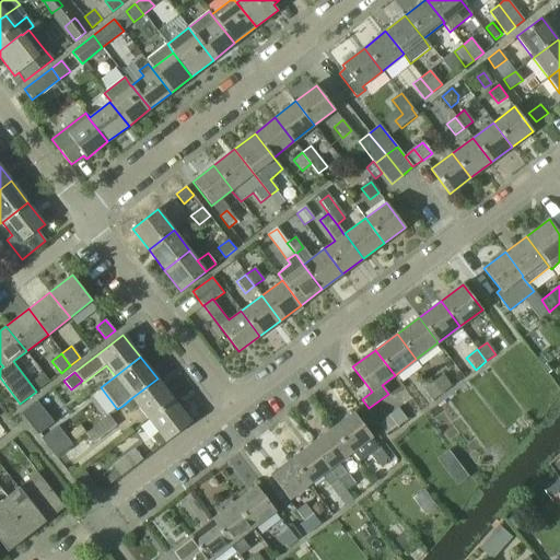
[(43,374),(34,381),(39,388),(49,382),(43,374)]
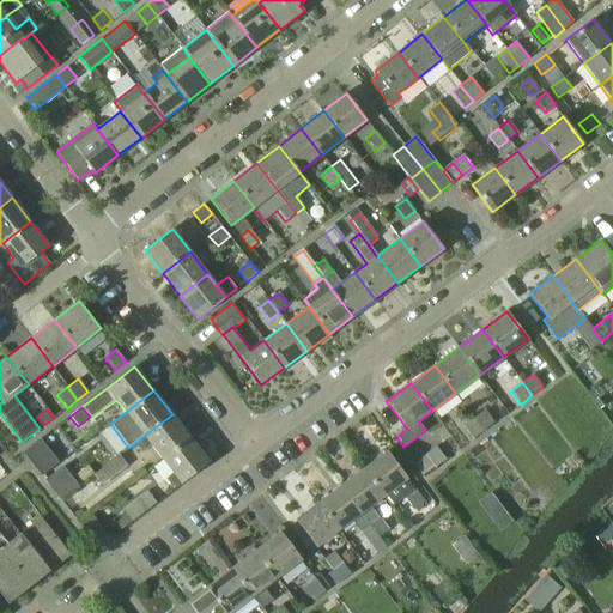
[(484,411),(473,419),(483,431),(493,424),(484,411)]
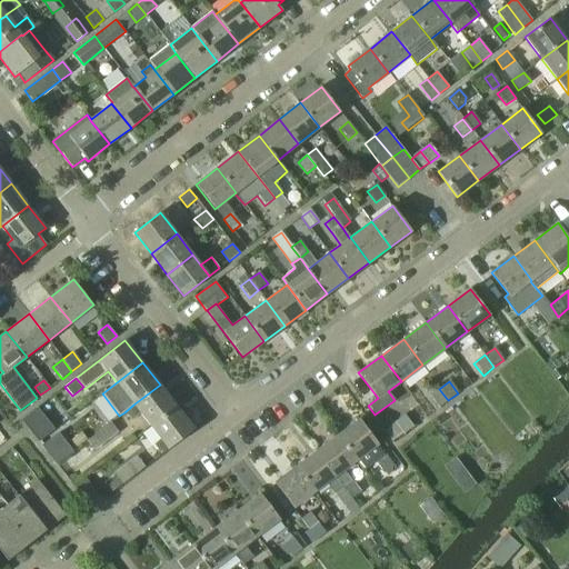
[(133,405),(125,412),(131,421),(141,415),(151,427),(177,407),(160,385),(133,405)]
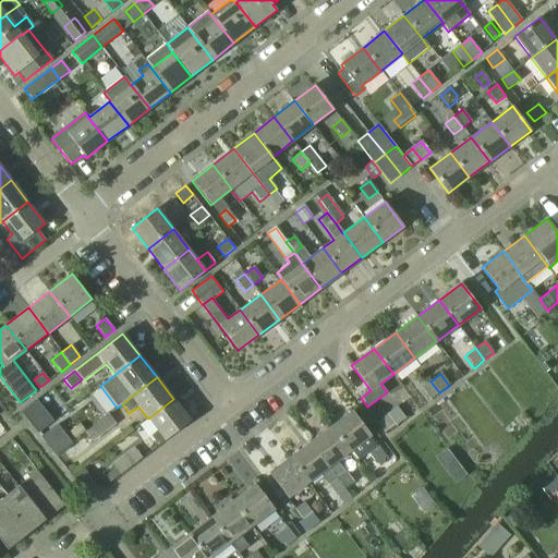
[(431,400),(439,392),(431,381),(422,388),(431,400)]
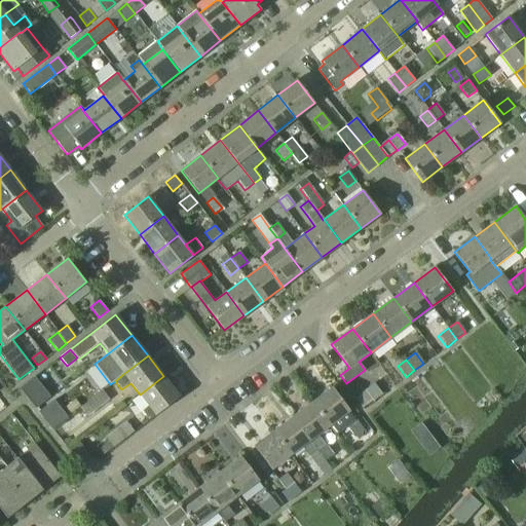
[(35,376),(20,388),(36,408),(51,397),(35,376)]
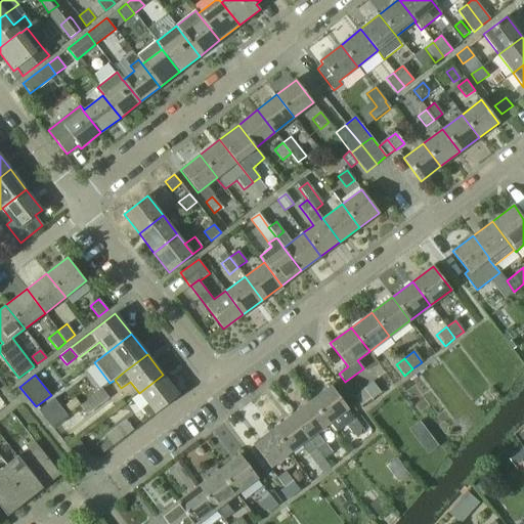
[(163,375),(139,393),(147,404),(141,409),(148,419),(155,413),(178,395),(163,375)]
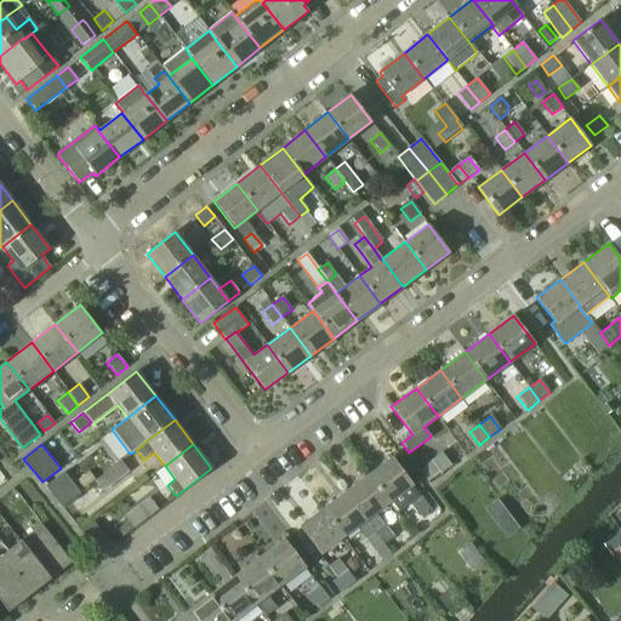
[(431,461),(440,474),(451,466),(442,453),(431,461)]
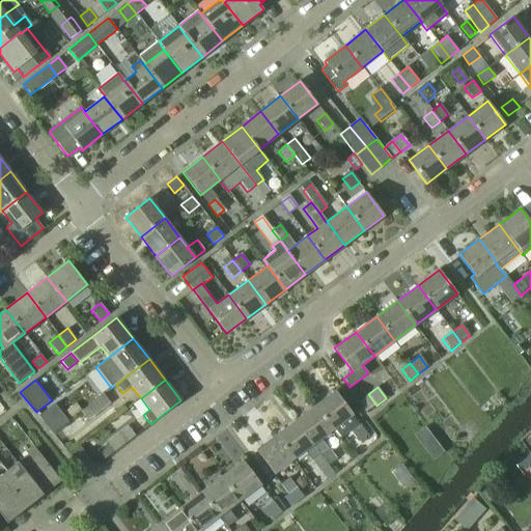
[(335,391),(315,406),(333,429),(353,414),(335,391)]
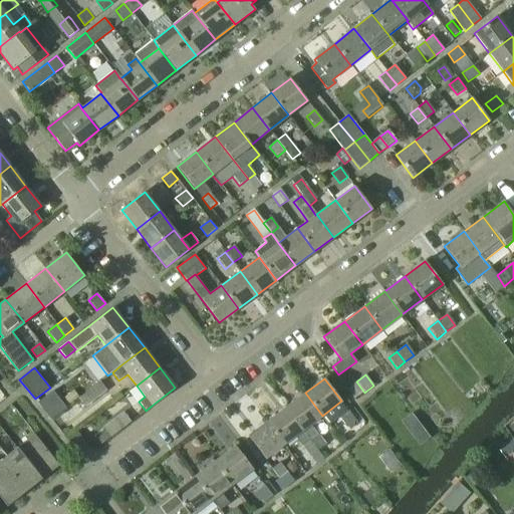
[(90,391),(78,400),(85,409),(107,392),(100,382),(90,391)]
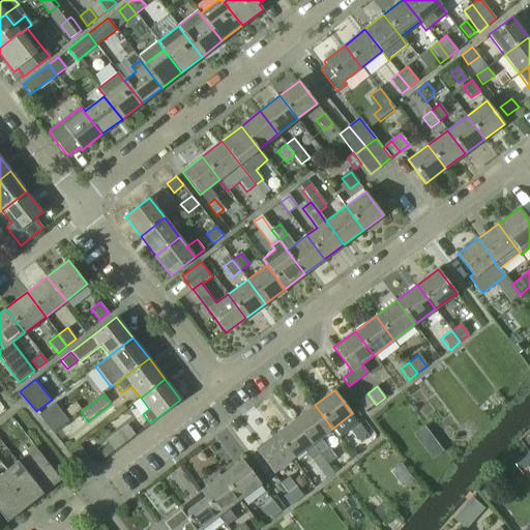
[(53,403),(39,414),(53,431),(66,420),(53,403)]
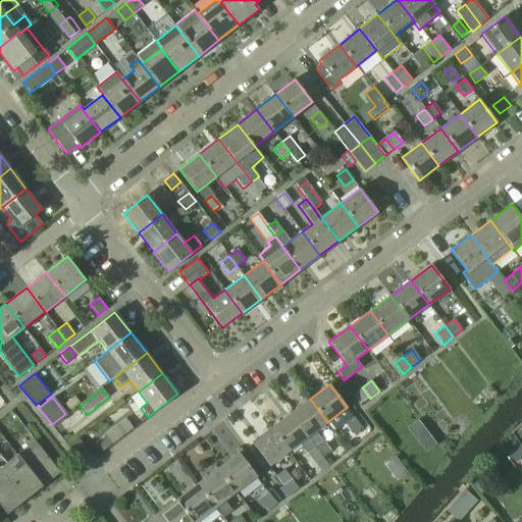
[(322,441),(315,431),(327,422),(310,399),(291,413),(323,457),(329,452),(322,441)]
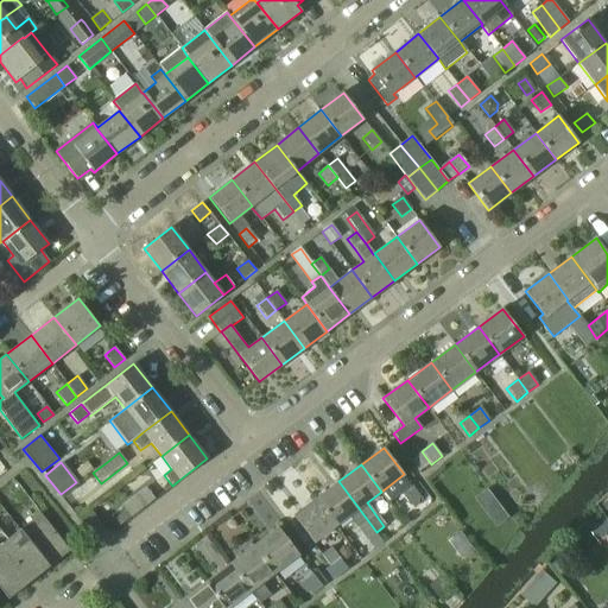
[(366,540),(377,532),(339,481),(316,498),(336,525),(348,517),(366,540)]
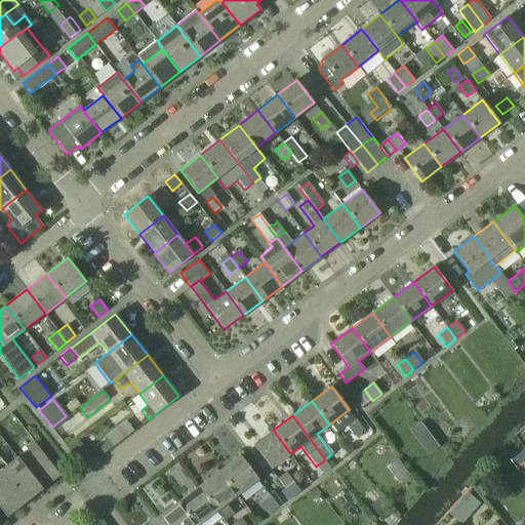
[(354,437),(363,431),(356,419),(347,427),(354,437)]
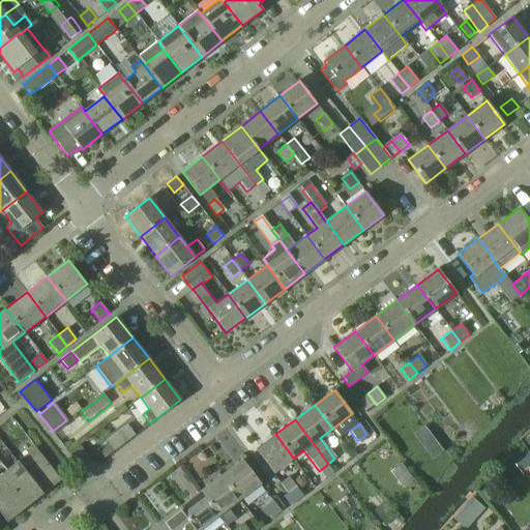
[(127,424),(107,440),(114,450),(136,435),(127,424)]
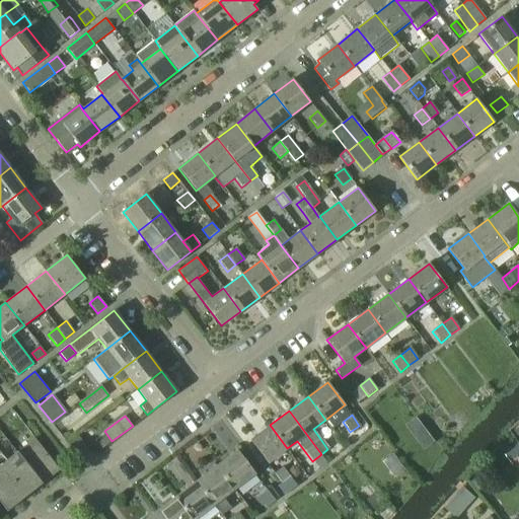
[(421,425),(417,418),(405,425),(411,432),(421,425)]
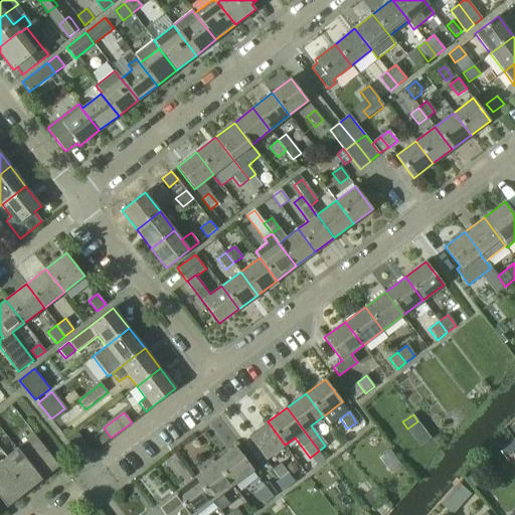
[(285,445),(268,421),(248,437),(266,460),(285,445)]
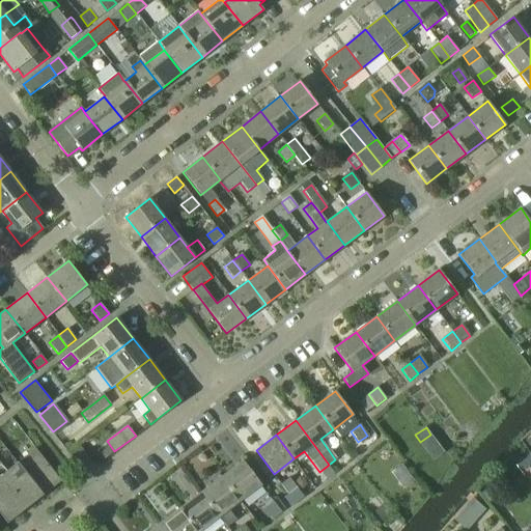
[(80,445),(70,453),(83,470),(93,463),(80,445)]
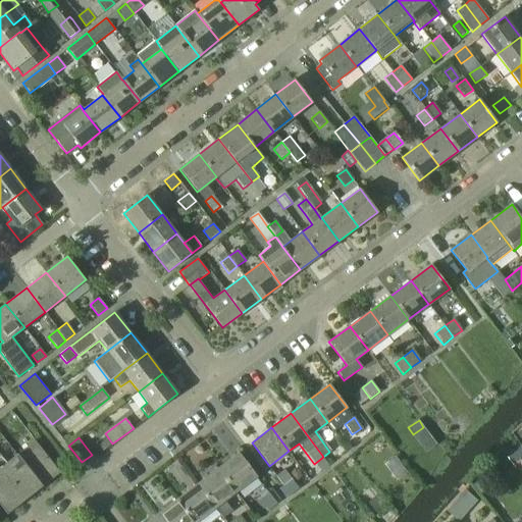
[(35,440),(16,455),(42,486),(60,472),(35,440)]
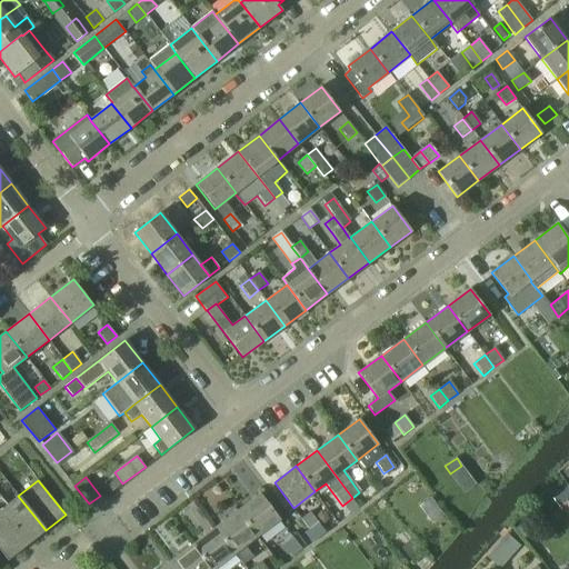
[(237,510),(257,537),(280,519),(260,493),(237,510)]
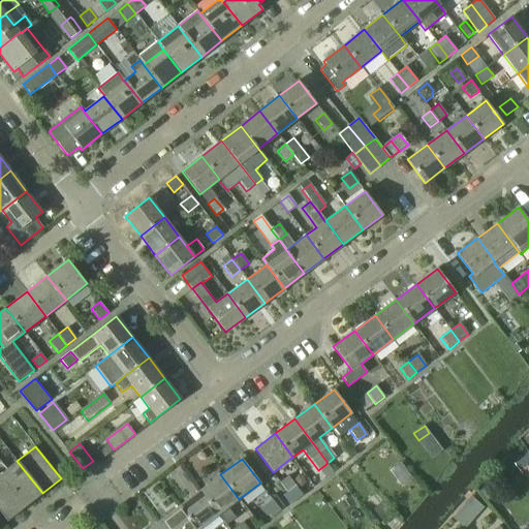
[(6,469),(0,460),(0,511),(7,521),(42,493),(17,461),(6,469)]
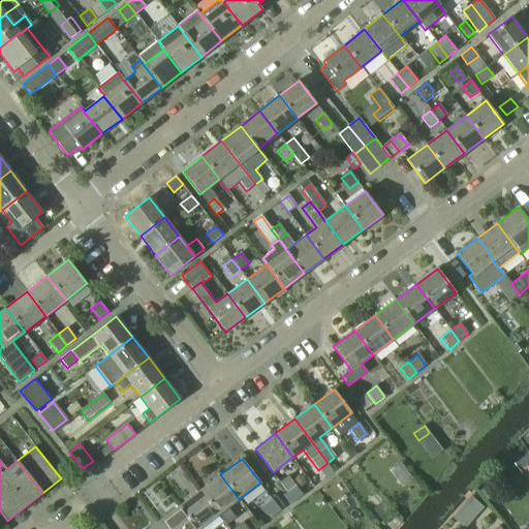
[(236,519),(227,507),(239,499),(220,474),(200,490),(218,514),(218,515),(226,526),(236,519)]
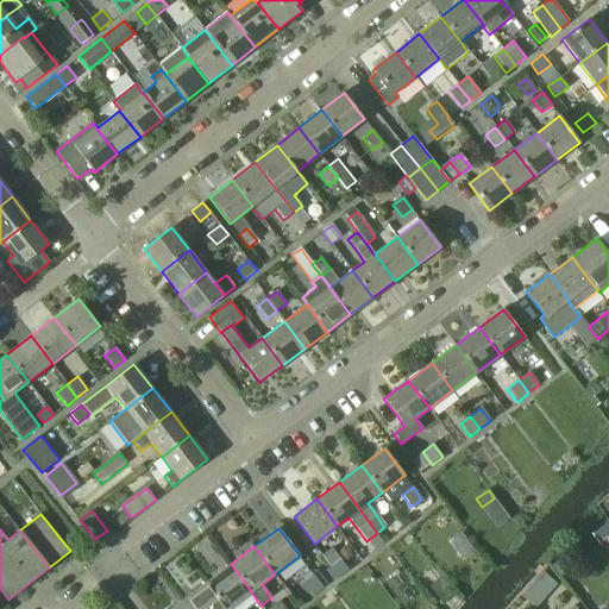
[(340,560),(331,548),(321,556),(322,557),(331,567),(340,560)]
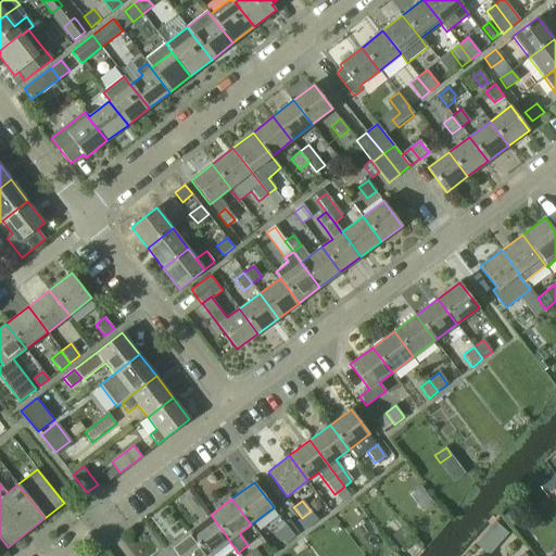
[(510,527),(521,518),(514,508),(503,516),(510,527)]
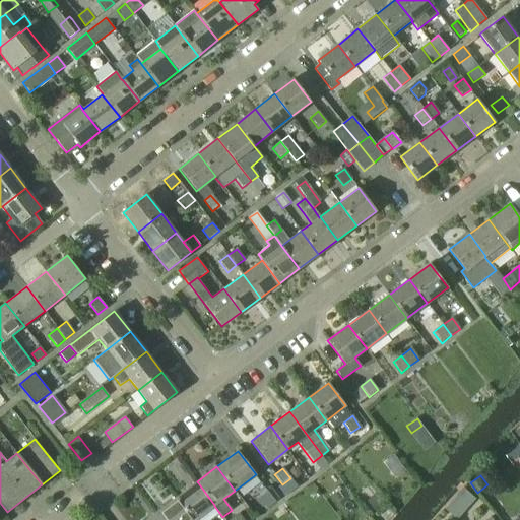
[(194,519),(195,519),(214,506),(214,505),(197,481),(177,497),(194,519)]
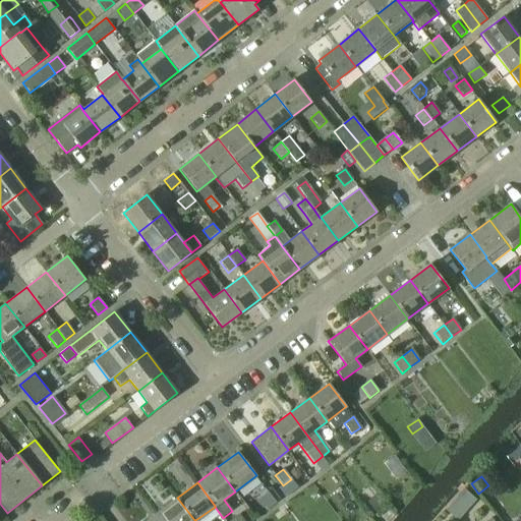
[(465,488),(459,496),(470,507),(477,500),(465,488)]
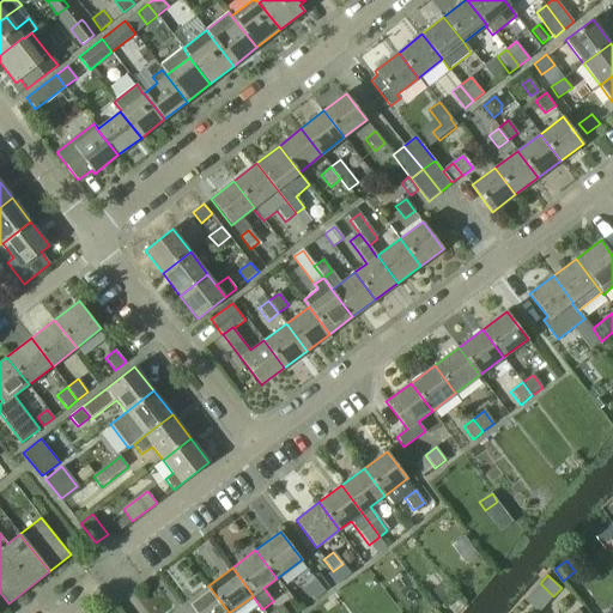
[(323,590),(328,587),(320,576),(304,587),(314,601),(326,593),(323,590)]
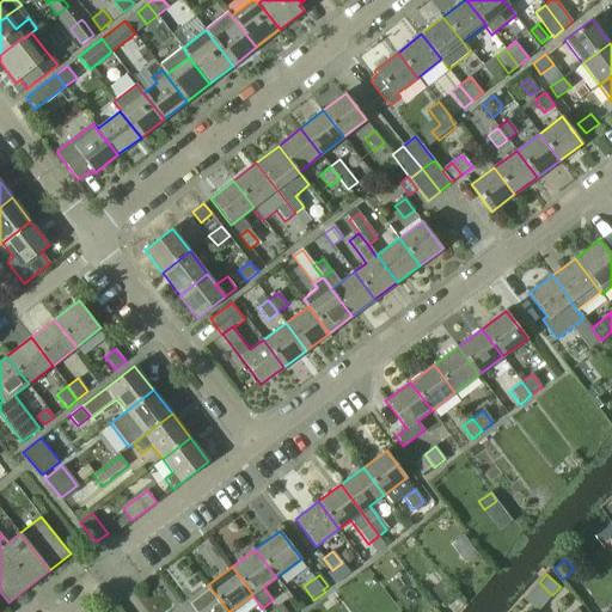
[(228,611),(208,585),(183,604),(189,611),(228,611)]
